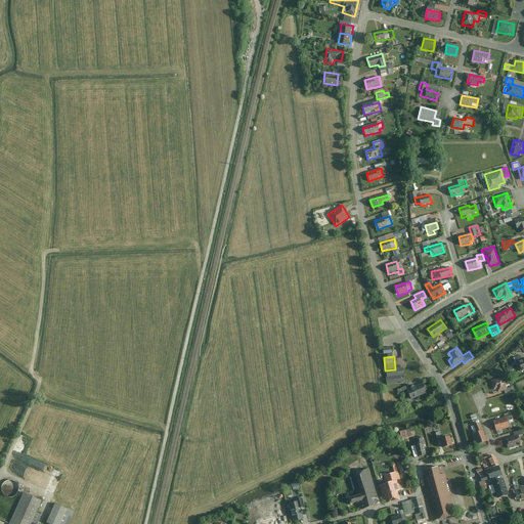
[(395,369),(386,370),(387,385),(405,383),(404,368),(395,369)]
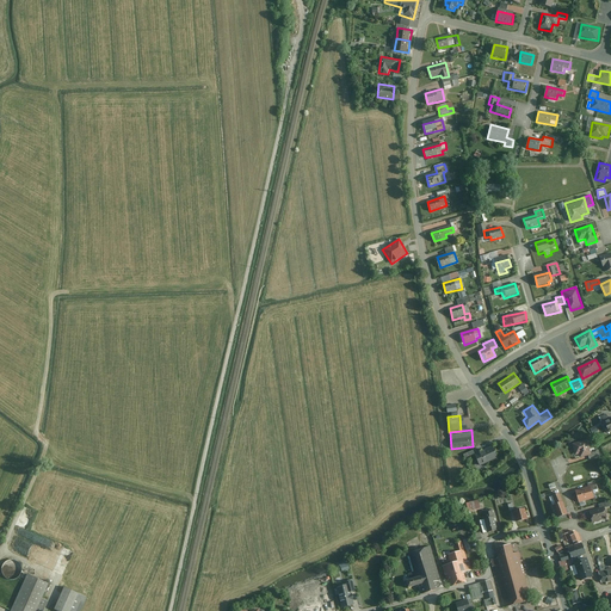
[(587,440),(573,444),(576,460),(588,456),(590,460),(597,458),(596,452),(591,454),(587,440)]
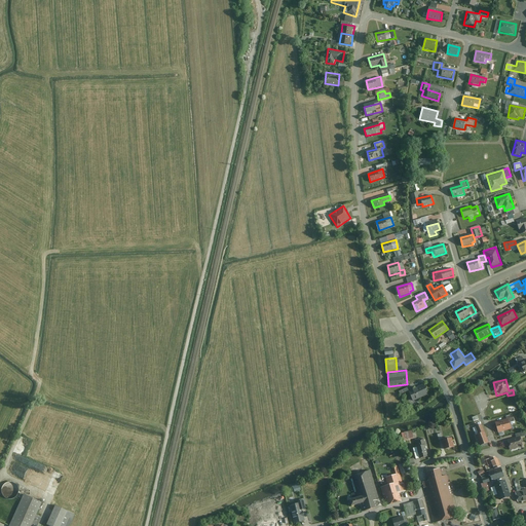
[(424,384),(409,391),(413,402),(428,395),(424,384)]
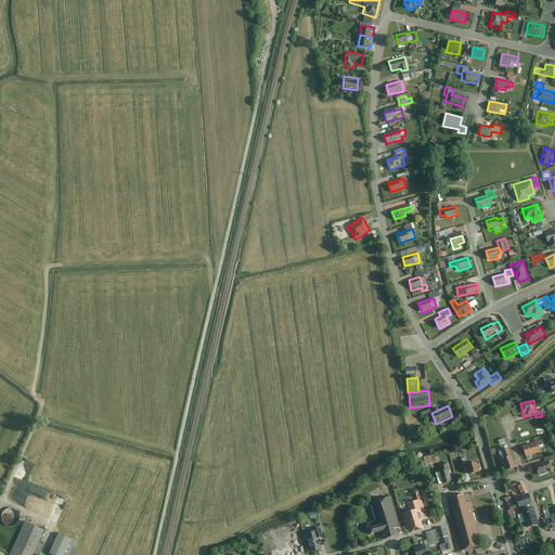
[(538,442),(524,446),(526,457),(540,454),(538,442)]
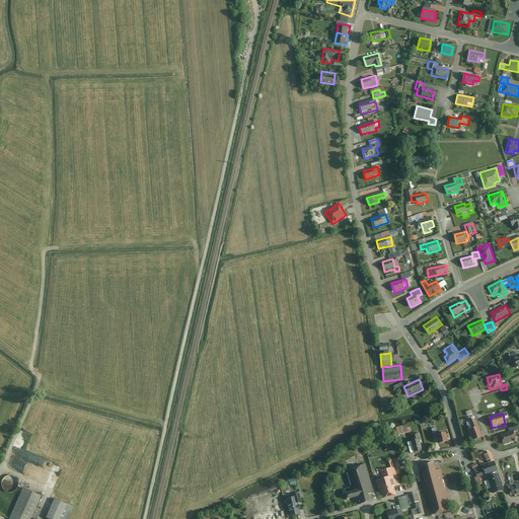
[(475,419),(469,422),(472,428),(469,429),(473,440),(483,437),(475,419)]
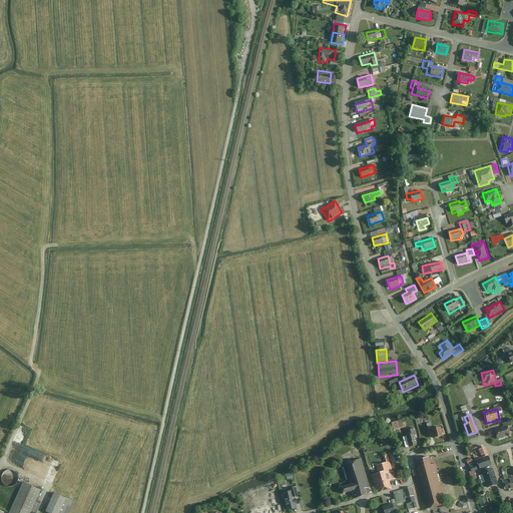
[(508,426),(495,429),(498,440),(511,436),(508,426)]
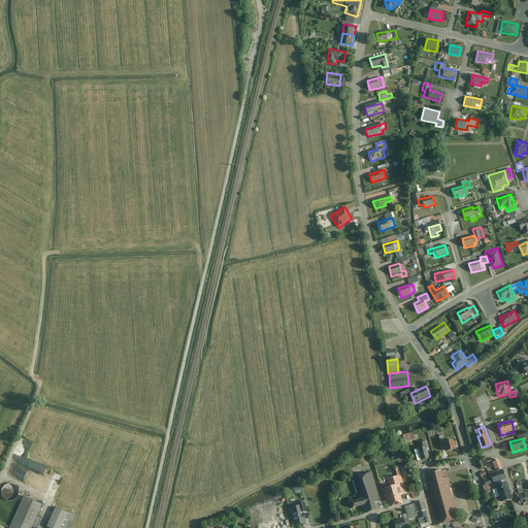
[(455,439),(444,441),(447,452),(457,450),(455,439)]
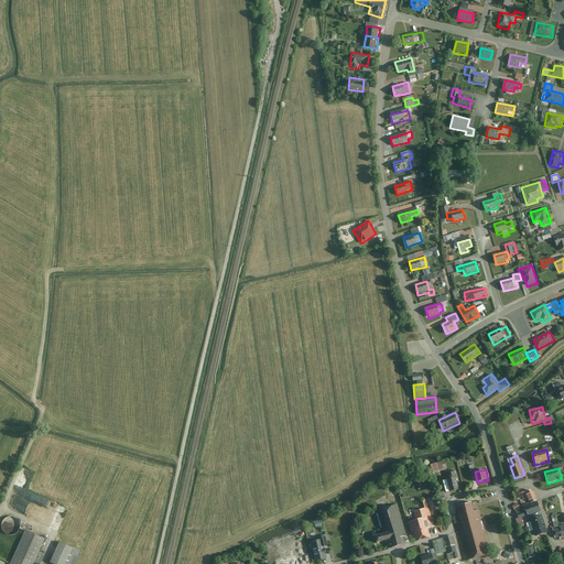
[(456,477),(443,480),(446,492),(459,489),(456,477)]
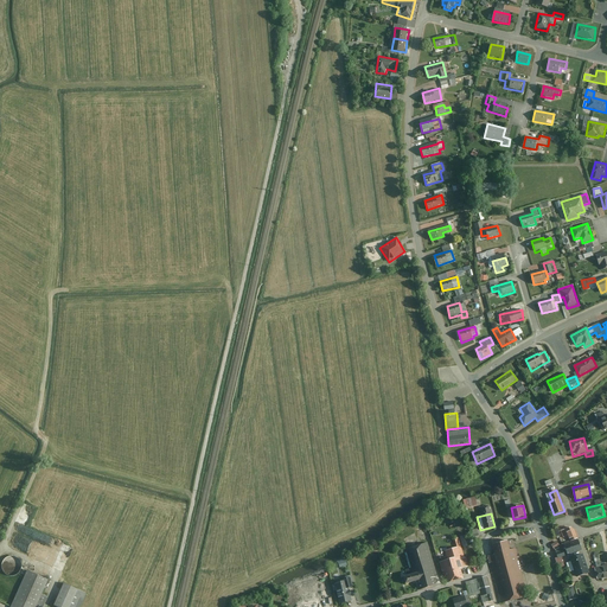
[(577,540),(573,528),(560,532),(564,544),(577,540)]
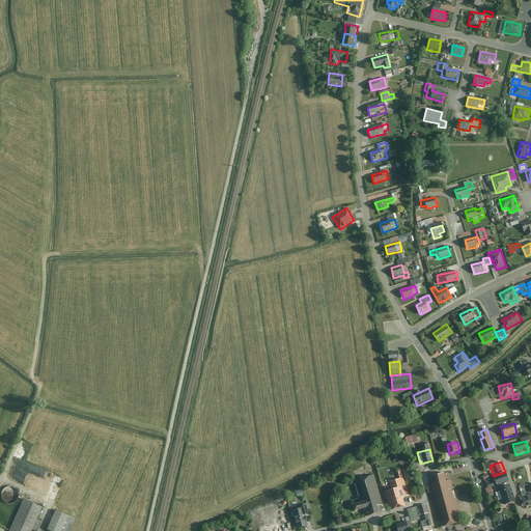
[(453,467),(454,473),(466,470),(465,464),(453,467)]
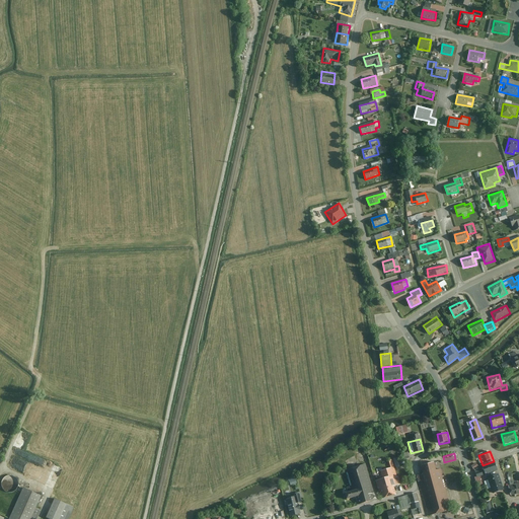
[(435,462),(421,465),(423,474),(417,475),(428,516),(451,510),(441,469),(437,469),(435,462)]
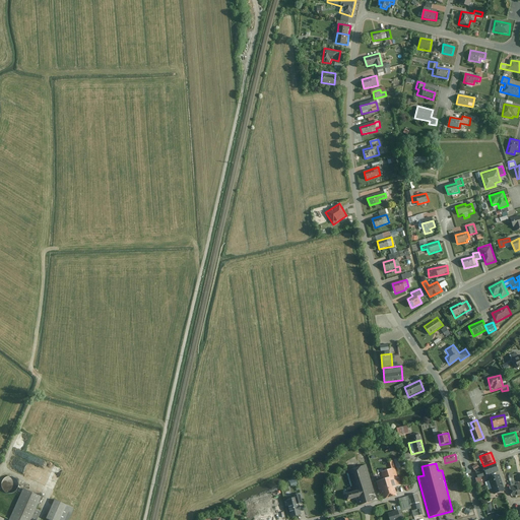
[(367,465),(347,471),(353,493),(346,495),(348,502),(358,499),(360,506),(373,503),(371,496),(376,495),(367,465)]
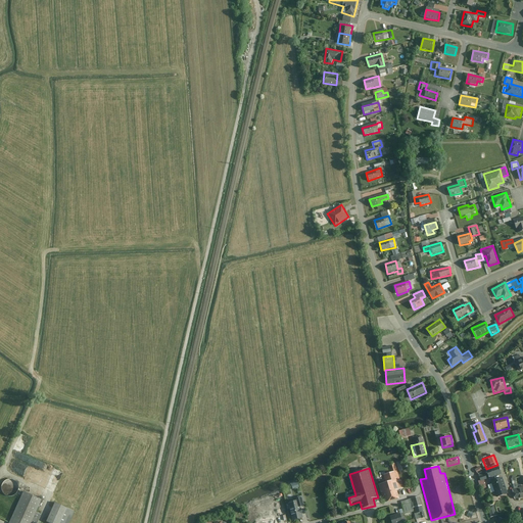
[(395,471),(383,475),(386,482),(378,484),(382,496),(386,495),(388,502),(399,498),(397,490),(403,488),(401,481),(398,482),(395,471)]
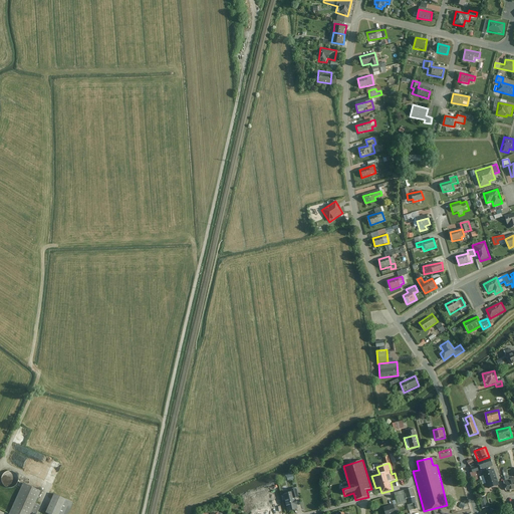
[(513,468),(505,469),(505,476),(513,475),(513,468)]
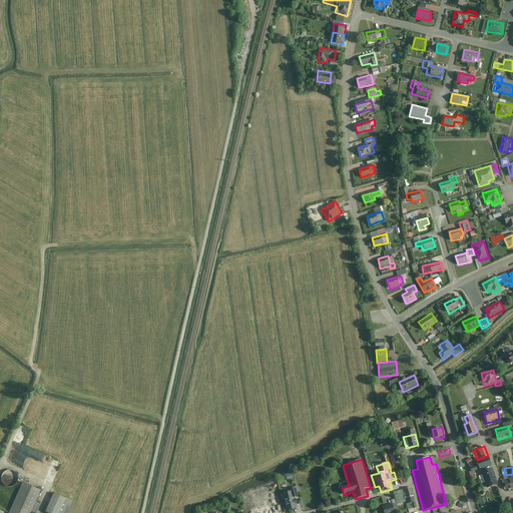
[(492,468),(482,472),(482,475),(479,476),(482,485),(485,483),(487,488),(498,485),(492,468)]
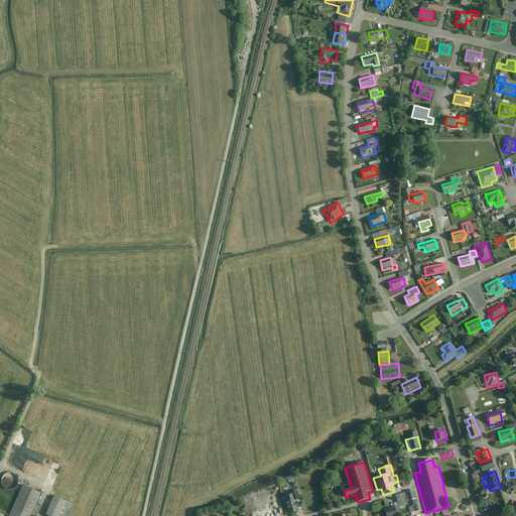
[(1,484),(2,486),(4,488),(7,490),(10,490),(12,490),(15,488),(17,486),(18,483),(18,480),(17,477),(15,475),(12,474),(9,473),(6,474),(4,476),(2,478),(1,481),(1,484)]
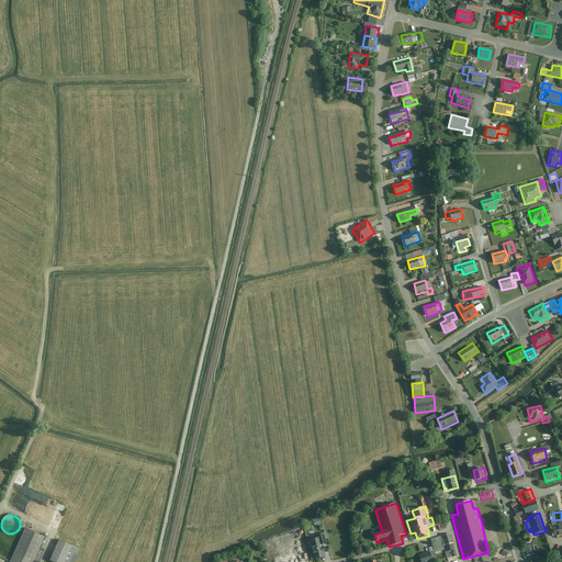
[(319,516),(312,518),(314,526),(322,524),(319,516)]
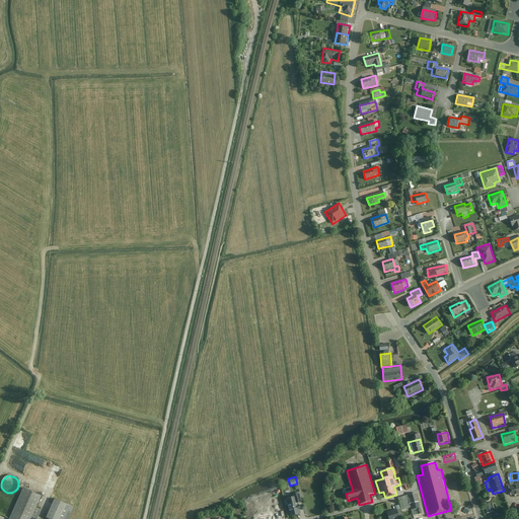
[(517,485),(510,486),(511,496),(518,494),(517,485)]
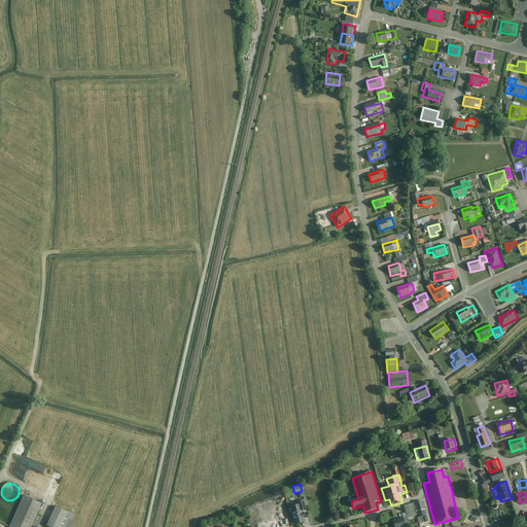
[(24,495),(8,526),(36,526),(41,518),(36,516),(42,504),(24,495)]
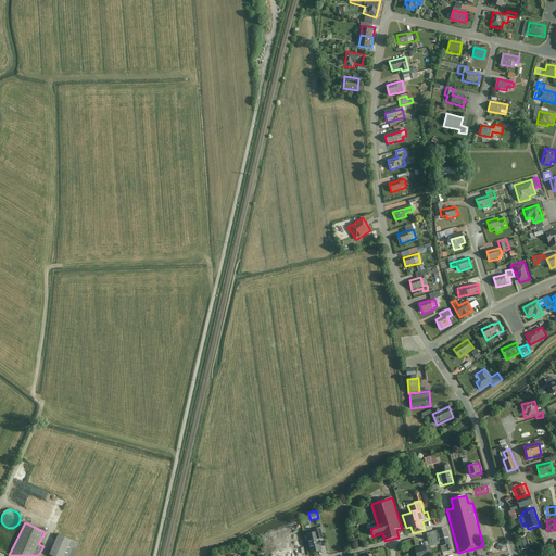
[(323,528),(314,530),(315,533),(307,535),(308,539),(307,540),(311,554),(324,551),(320,540),(326,538),(323,528)]
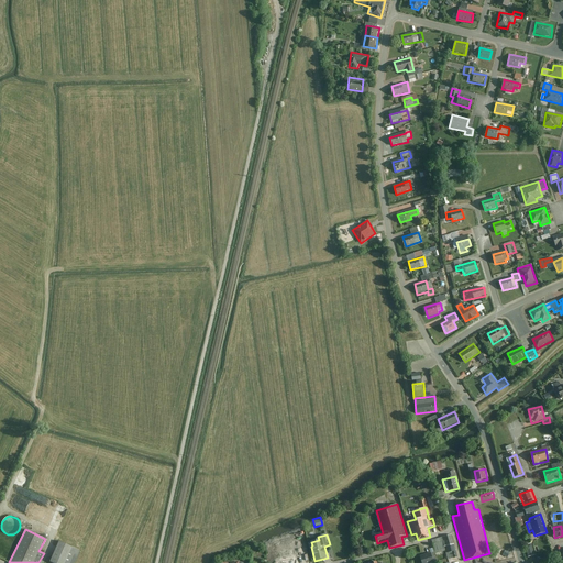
[(452,534),(432,540),(435,554),(445,551),(448,560),(457,558),(452,534)]
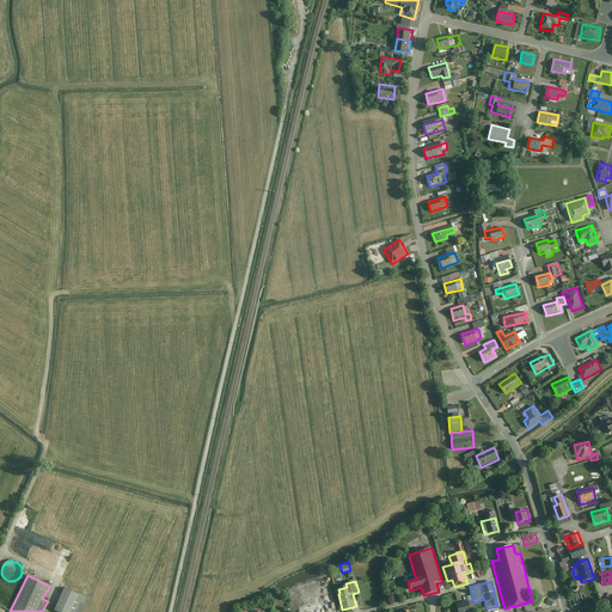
[(80,611),(87,598),(63,588),(54,611),(56,611),(80,611)]
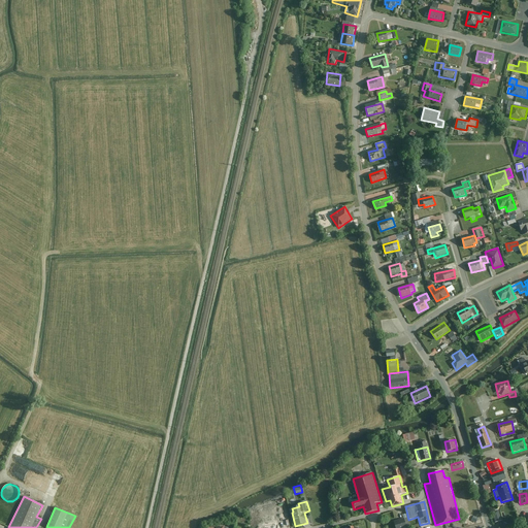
[(499,509),(492,512),(495,523),(503,520),(499,509)]
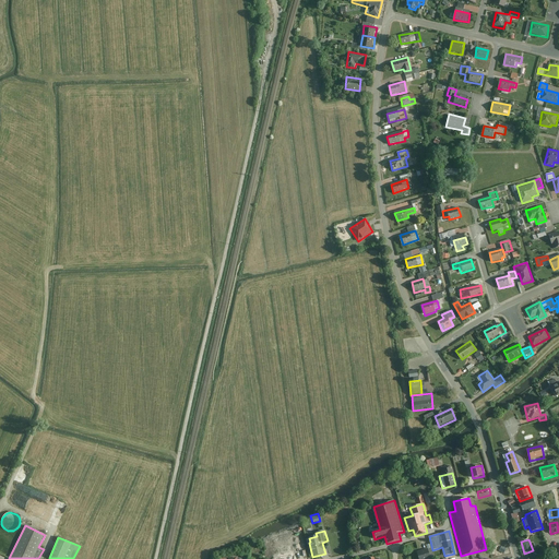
[(429,549),(417,552),(418,558),(429,558),(431,558),(429,549)]
